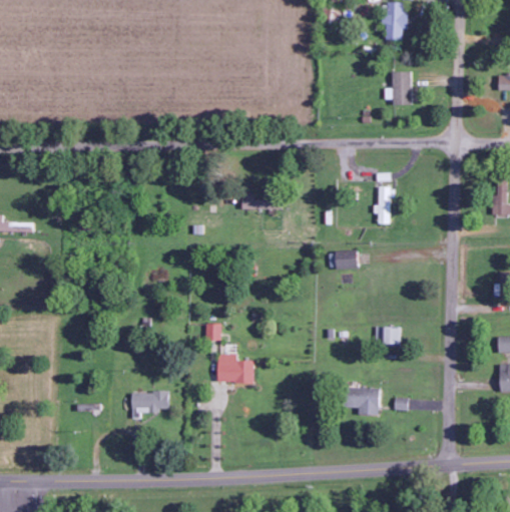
[(386,39),(402,39),(403,29),(406,29),(407,3),(383,2),(382,24),(386,24),(386,39)]
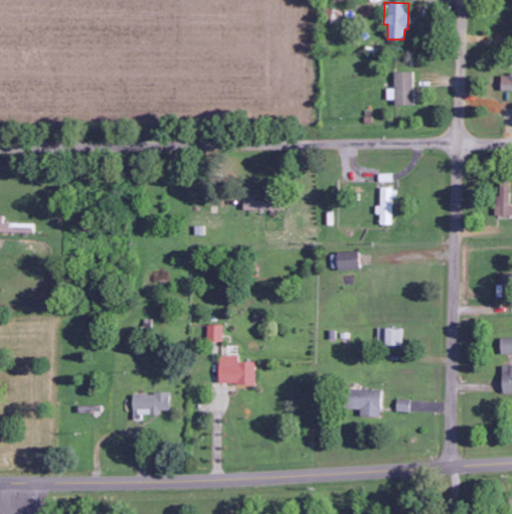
[(412,72),(393,72),(394,88),(386,89),(386,100),(394,100),(394,107),(413,106),(412,72)]
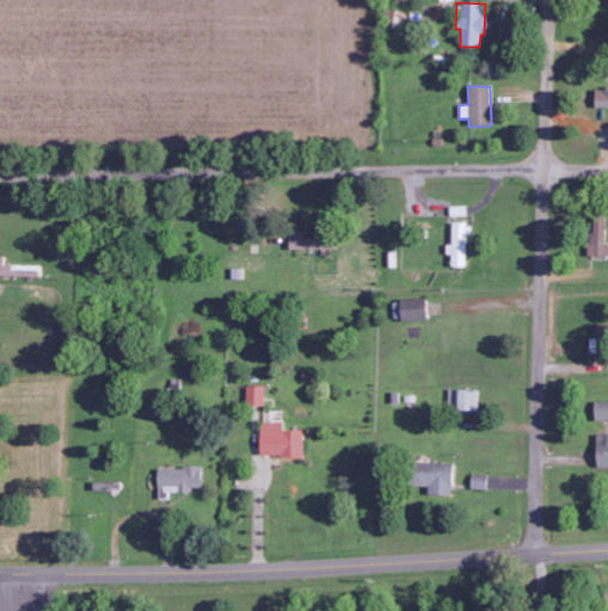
[(607,87),(594,89),(594,108),(607,108),(607,87)]
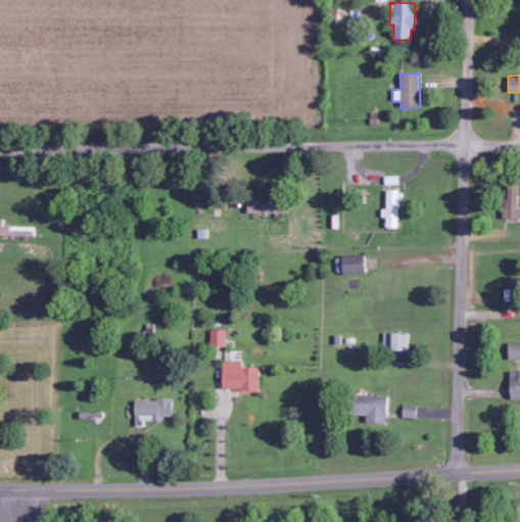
[(519,208),(516,208),(517,182),(507,182),(506,199),(502,199),(501,219),(519,219),(519,208)]
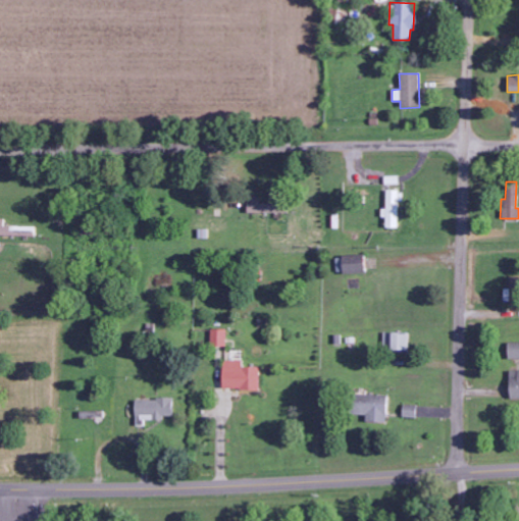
[(397,201),(402,201),(402,191),(384,191),(384,209),(380,209),(380,217),(384,218),(383,228),(397,228),(397,201)]
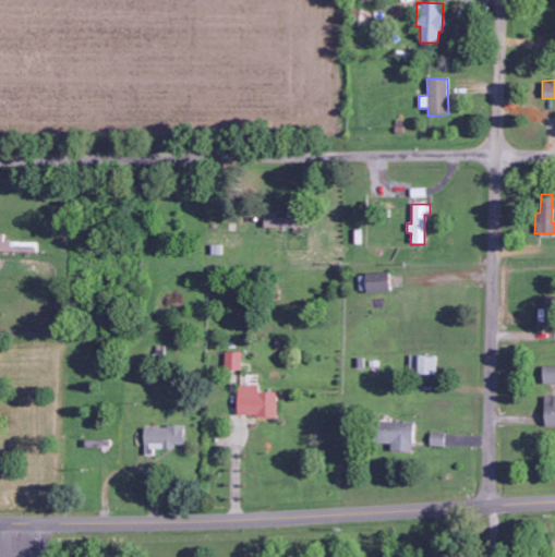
[(263,228),(306,227),(306,216),(263,217),(263,228)]
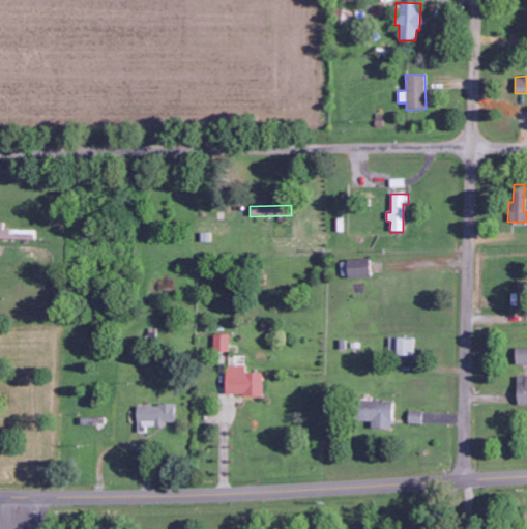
[(2,230),(2,223),(0,223),(0,238),(8,238),(8,230),(2,230)]
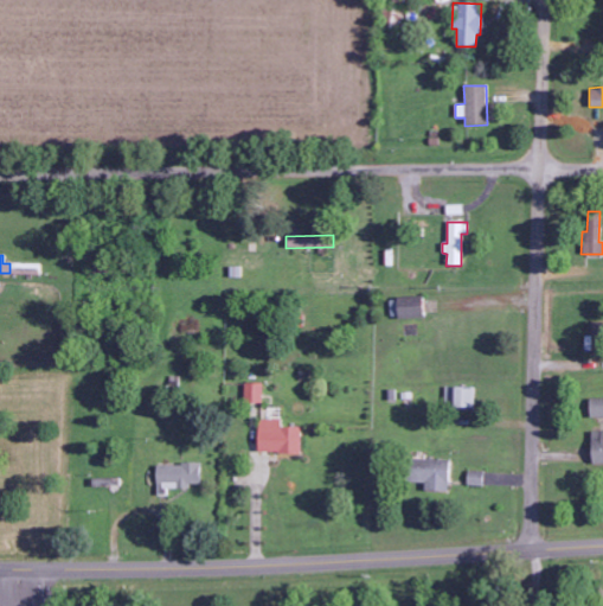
[(389,319),(422,318),(422,297),(387,298),(389,319)]
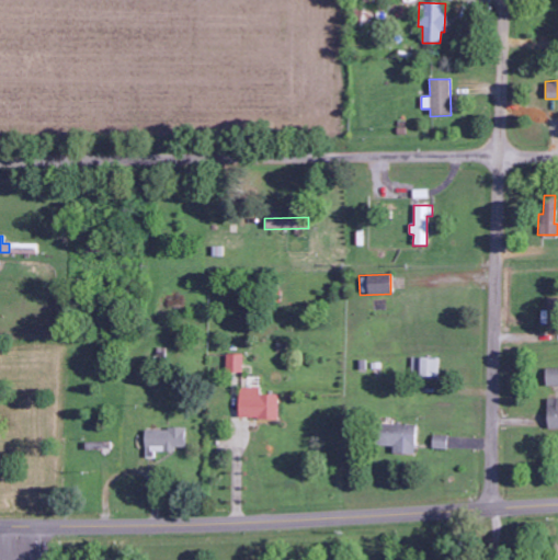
[(546,327),(557,327),(557,298),(547,298),(546,327)]
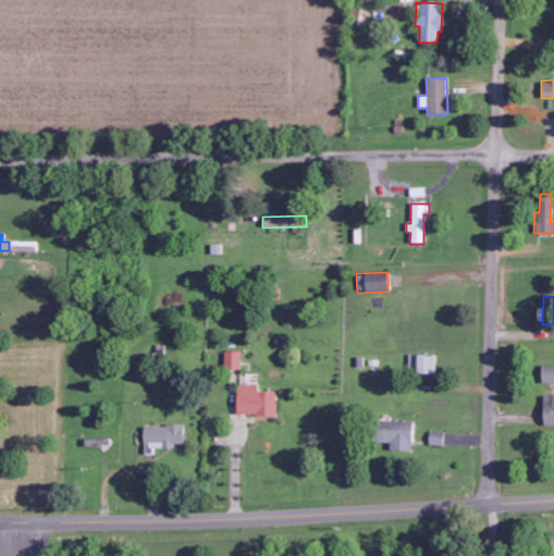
[(222,369),(238,370),(239,351),(223,350),(222,369)]
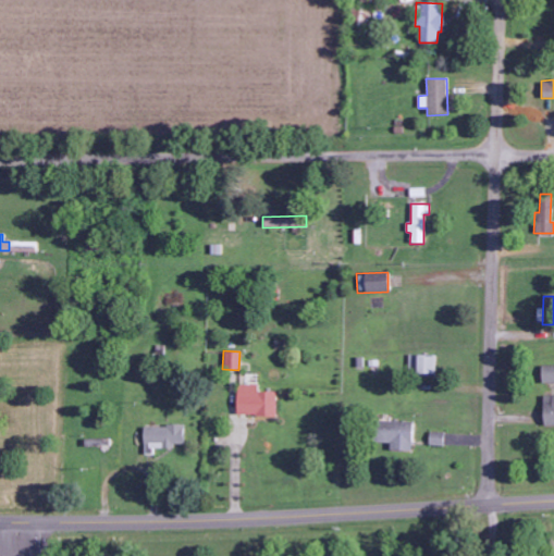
[(406,374),(433,374),(434,355),(406,354),(406,374)]
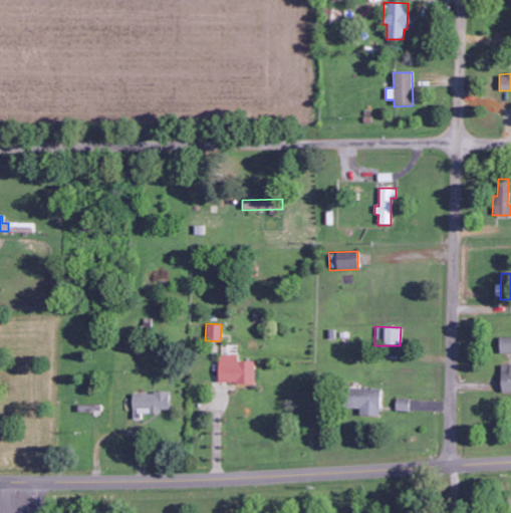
[(510,336),(498,337),(498,353),(510,352),(510,336)]
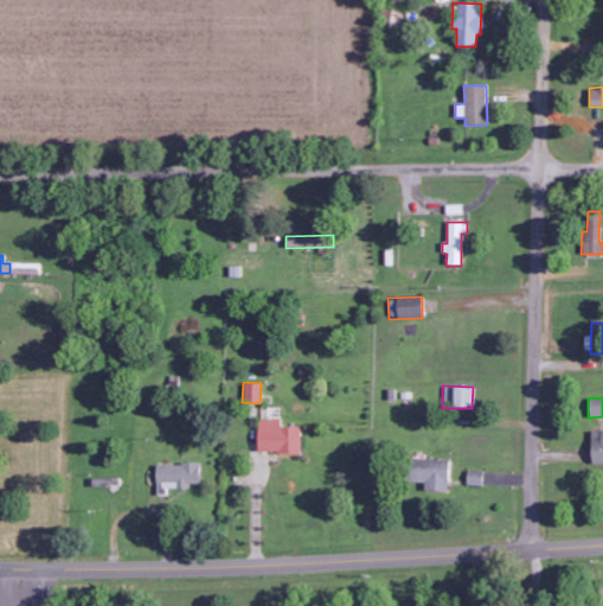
[(300,427),(280,427),(280,420),(257,419),(256,453),(299,453),(300,427)]
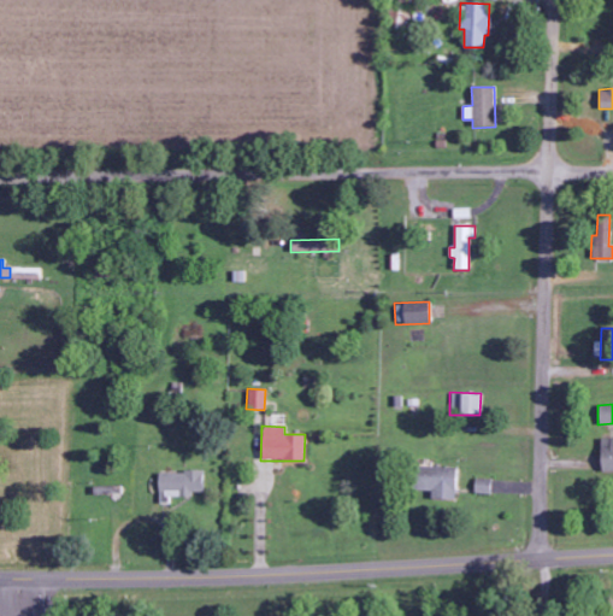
[(601,471),(612,470),(612,438),(599,439),(601,471)]
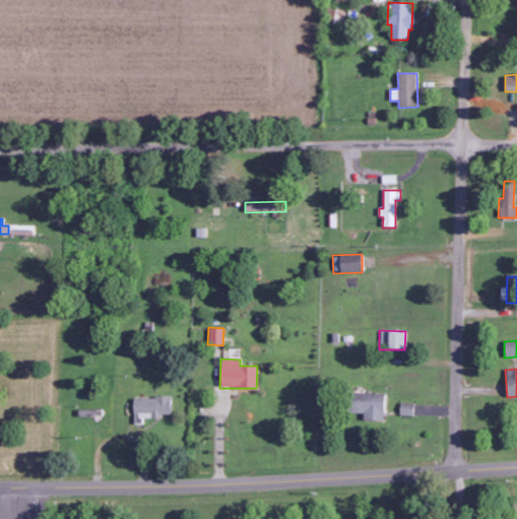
[(363,420),(383,422),(384,393),(349,392),(348,413),(363,413),(363,420)]
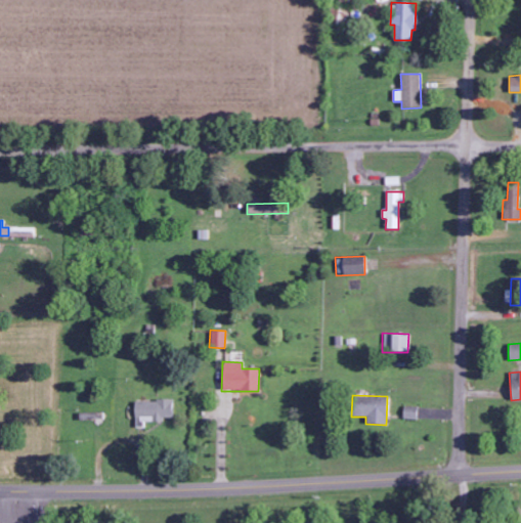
[(172,400),(134,400),(134,427),(143,427),(142,423),(162,423),(162,418),(172,418),(172,400)]
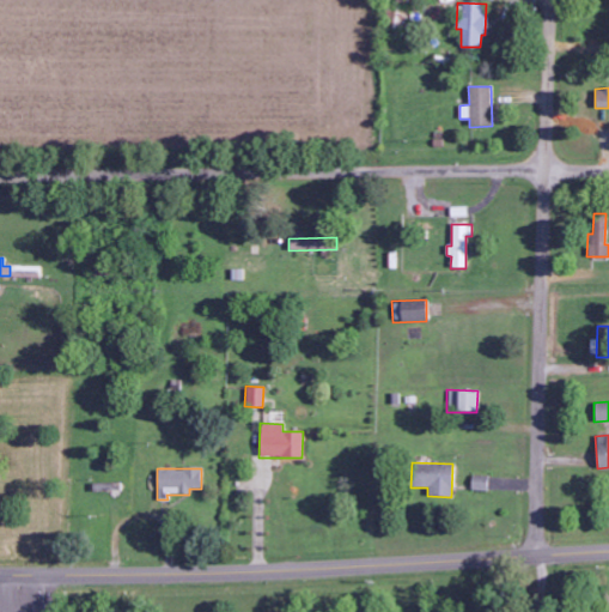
[(470,490),(486,490),(486,476),(470,476),(470,490)]
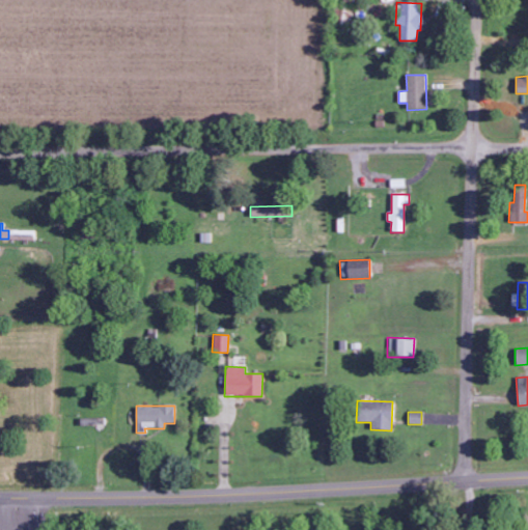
All buildings are outlined.
